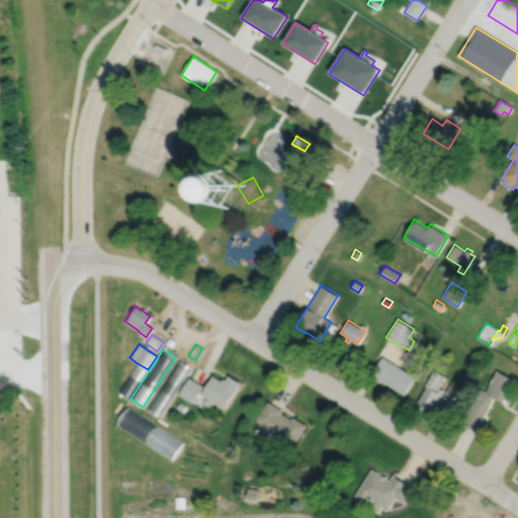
[(381,356),(371,373),(405,394),(415,376),(381,356)]
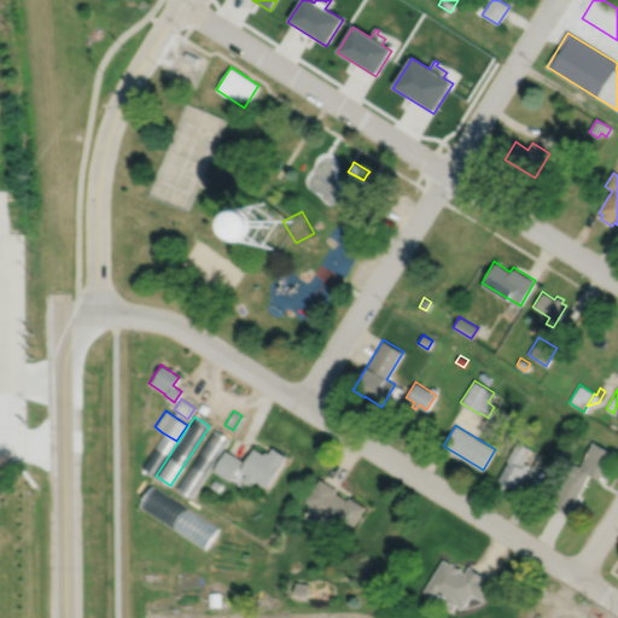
[(213,429),(174,488),(191,497),(228,438),(213,429)]
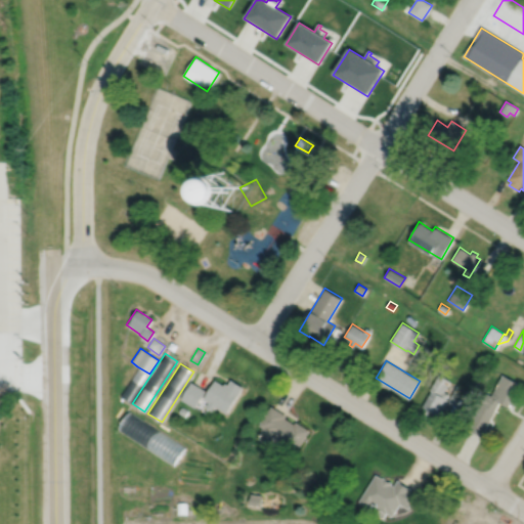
[(137,366),(119,395),(130,402),(149,374),(137,366)]
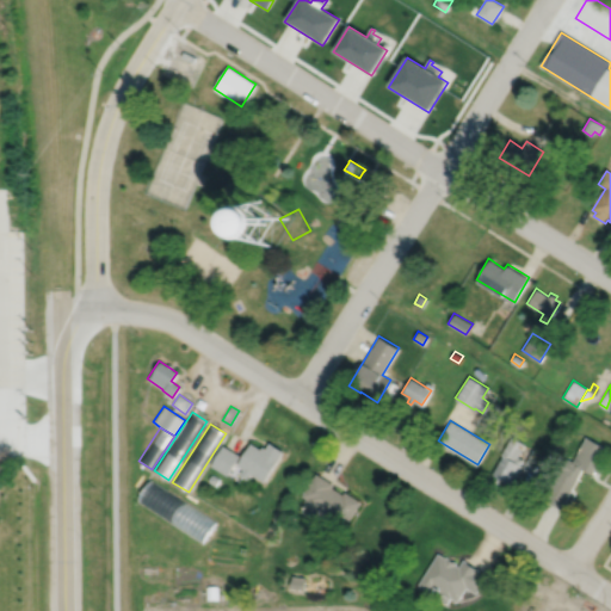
[(512,436),(501,454),(503,455),(492,473),(498,476),(494,481),(503,485),(505,480),(511,483),(522,464),(520,464),(523,460),(518,456),(525,444),(512,436)]
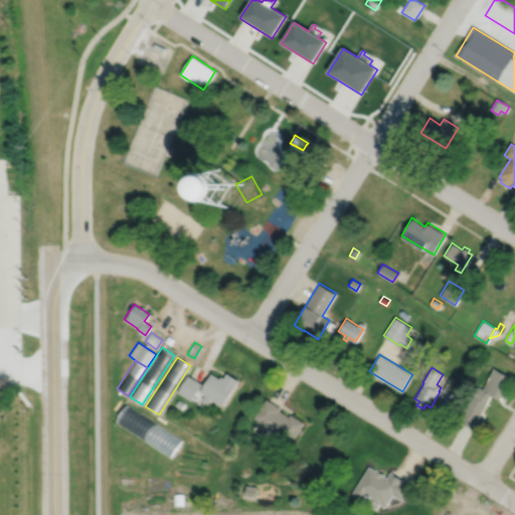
[(493,367),(483,388),(477,385),(459,420),(474,428),(491,394),(499,398),(501,396),(504,398),(508,391),(505,389),(511,377),(493,367)]
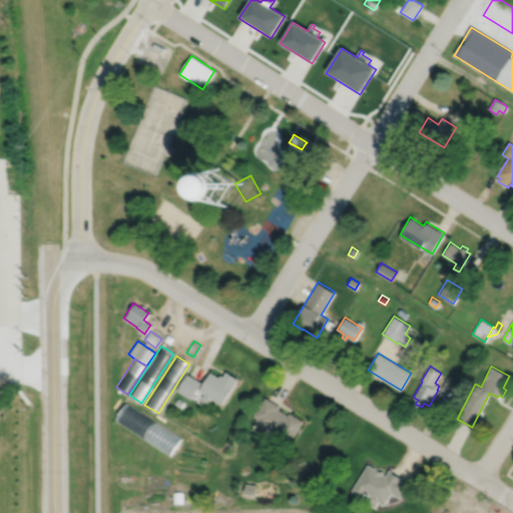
[(209,371),(198,390),(203,394),(200,398),(207,402),(210,397),(220,404),(236,378),(225,371),(222,376),(219,374),(217,377),(209,371)]
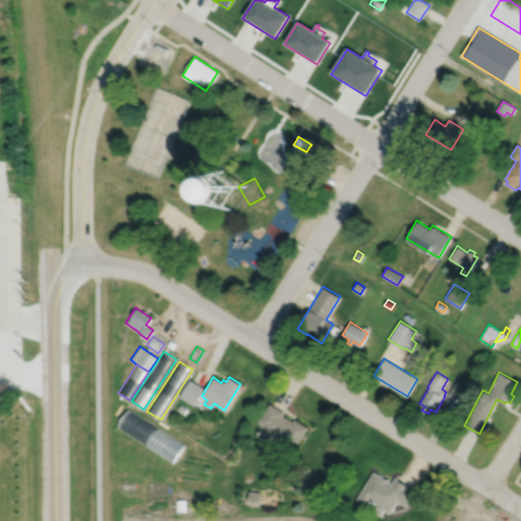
[(189,379),(179,396),(193,405),(204,388),(189,379)]
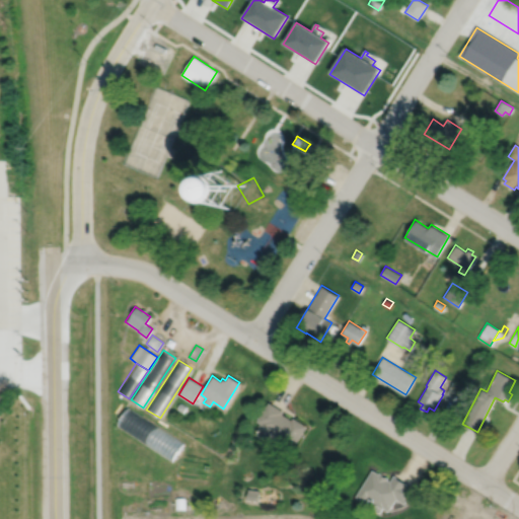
[(452,381),(443,396),(454,402),(463,387),(452,381)]
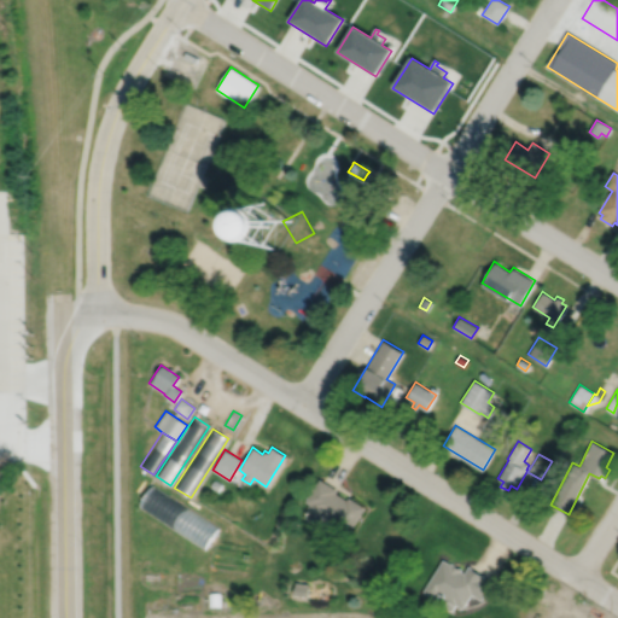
[(319,478),(304,501),(308,503),(307,506),(320,514),(316,520),(331,529),(333,524),(348,532),(365,507),(348,497),(347,500),(334,493),(337,490),(319,478)]
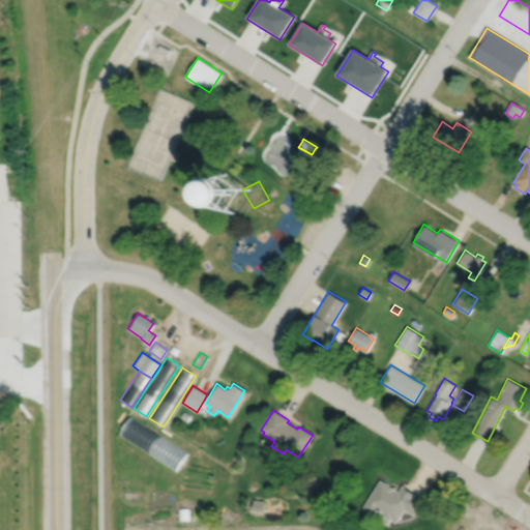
[(179,417),(186,421),(189,415),(182,411),(179,417)]
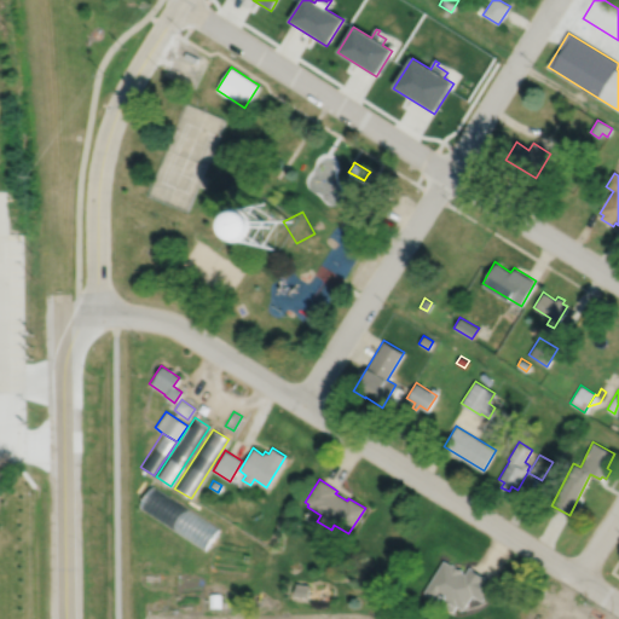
[(151,485),(138,507),(204,549),(219,528),(151,485)]
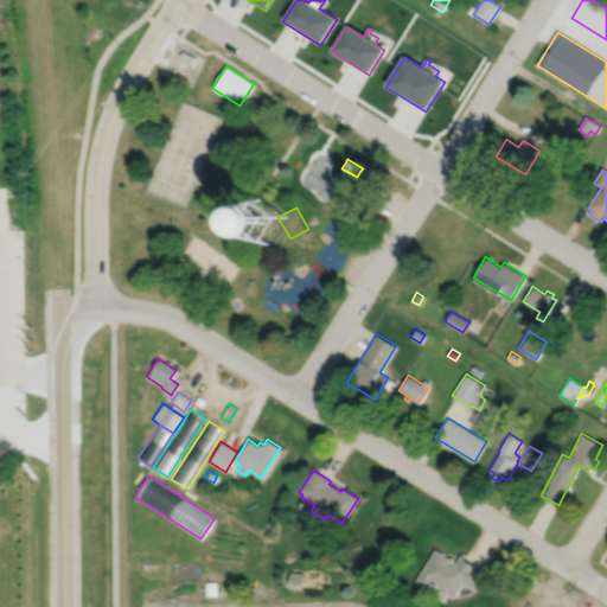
[(434,549),(415,581),(427,588),(430,583),(438,587),(436,588),(438,589),(435,595),(442,600),(446,594),(447,595),(447,594),(454,598),(464,583),(473,589),(484,572),(475,568),(477,566),(460,555),(455,562),(453,561),(453,558),(442,553),(442,554),(434,549)]
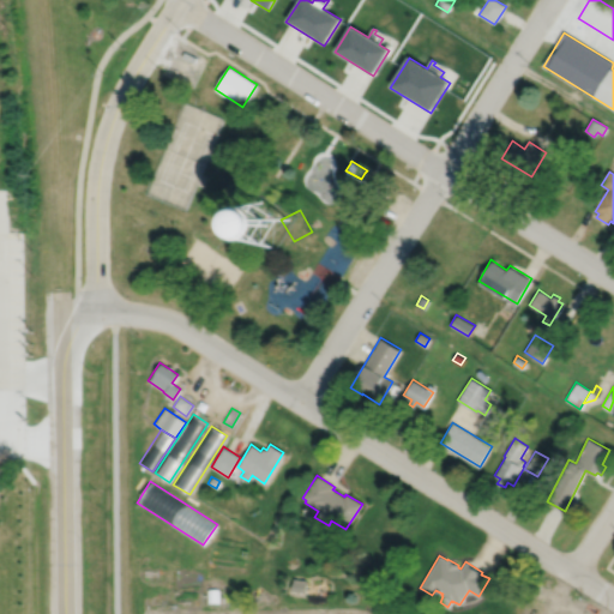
[(293,578),(290,591),(305,593),(306,581),(293,578)]
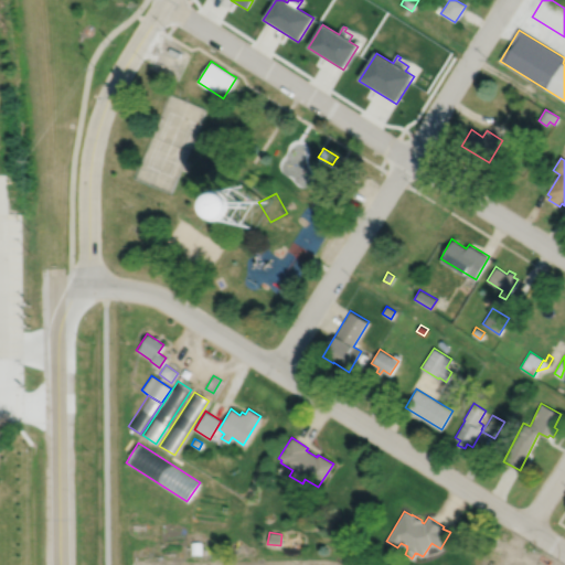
[(189,542),(189,554),(201,554),(201,542),(189,542)]
